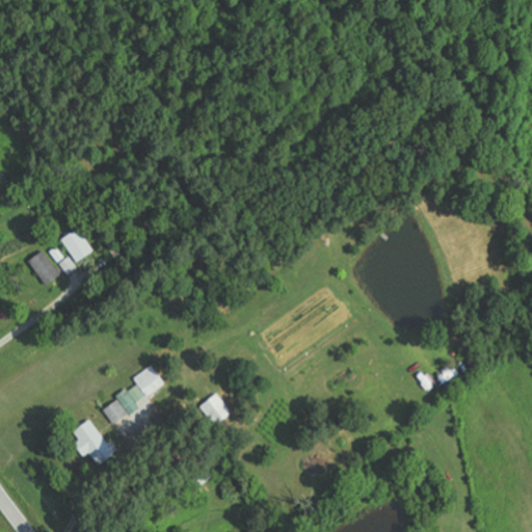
[(62,239),(78,262),(95,251),(80,228),(62,239)]
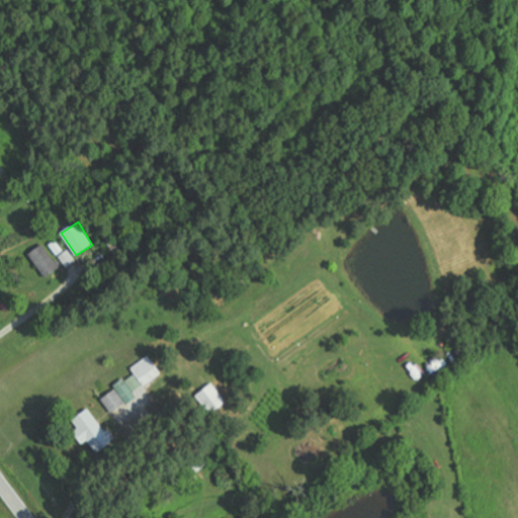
[(65,251),(56,240),(50,245),(58,256),(65,251)]
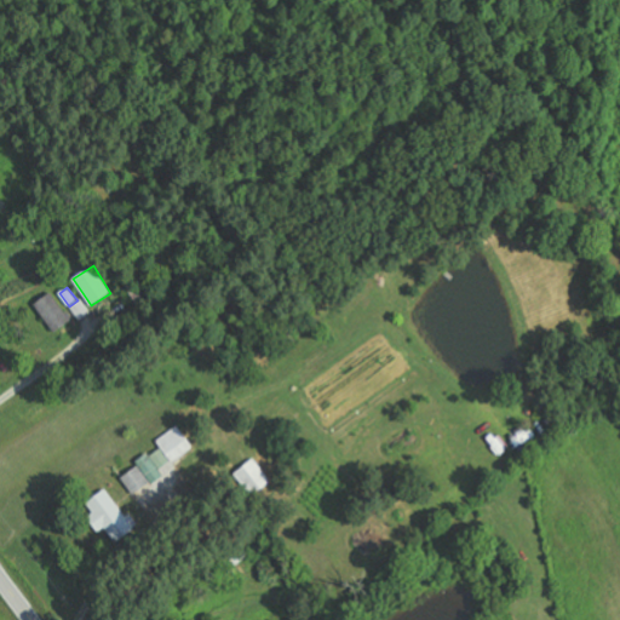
[(53,332),(72,321),(53,292),(36,303),(53,332)]
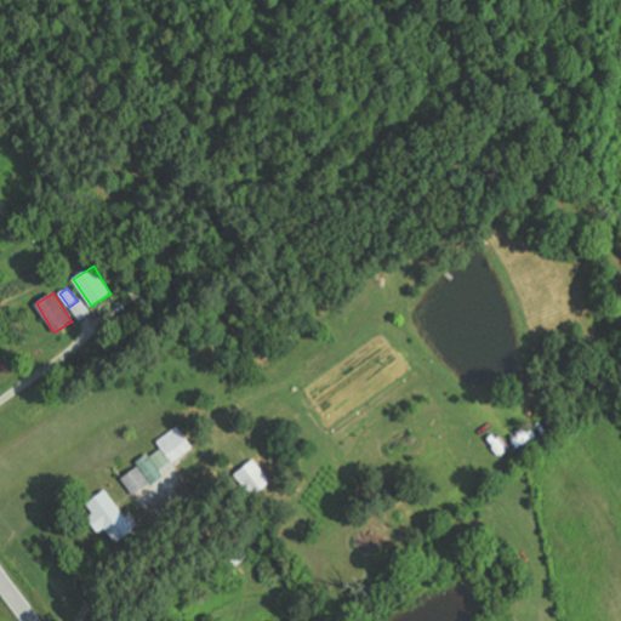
[(80,322),(91,313),(83,300),(70,307),(80,322)]
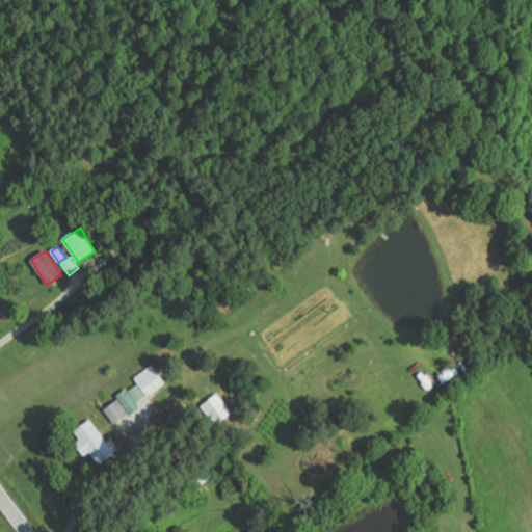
[(168,387),(154,365),(135,377),(138,383),(117,397),(120,400),(105,409),(124,437),(135,431),(132,426),(139,420),(133,410),(168,387)]
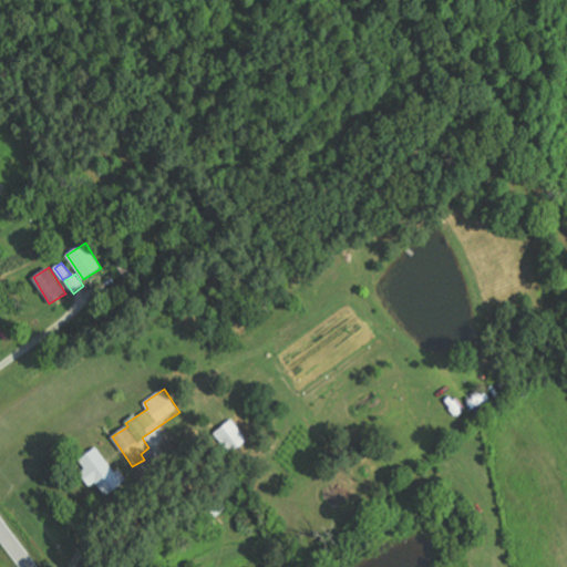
[(80,461),(85,468),(80,473),(91,487),(96,483),(107,496),(125,483),(98,446),(80,461)]
